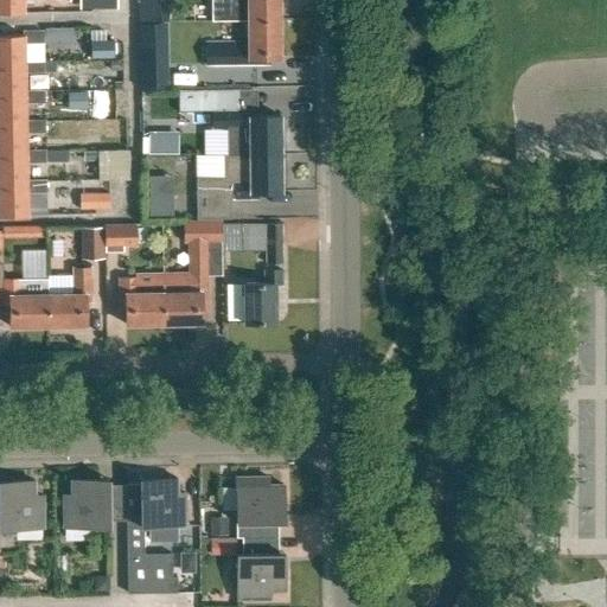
[(0,0),(0,14),(24,14),(23,0),(0,0)]
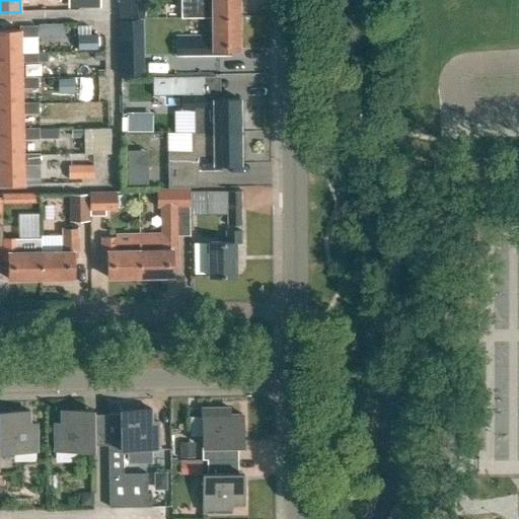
[(118,0),(119,18),(144,17),(143,0),(118,0)]
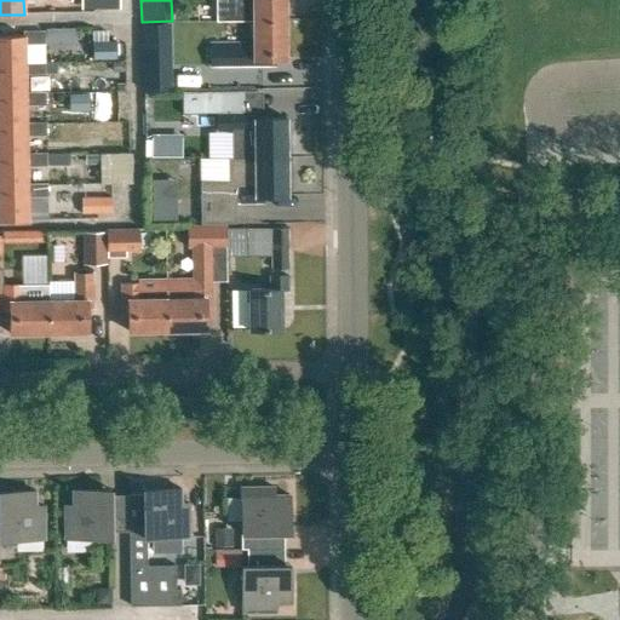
[(251,0),(251,21),(285,21),(283,0),(251,0)]
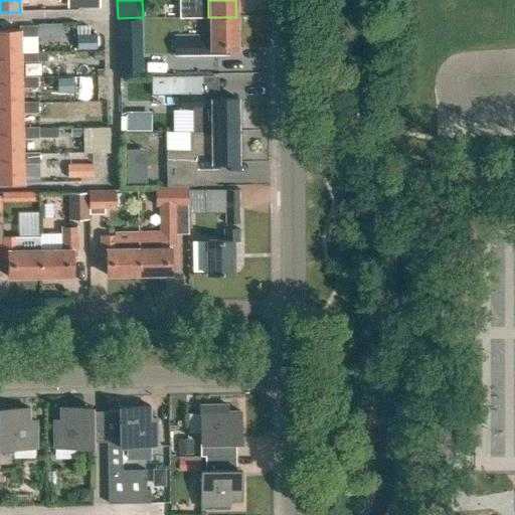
[(208,35),(174,36),(174,55),(192,54),(192,72),(216,72),(216,54),(216,49),(236,49),(236,17),(208,17),(208,35)]
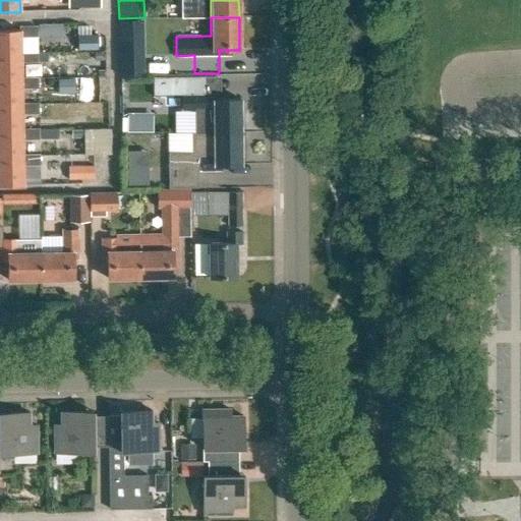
[(93,27),(94,52),(106,52),(106,27),(93,27)]
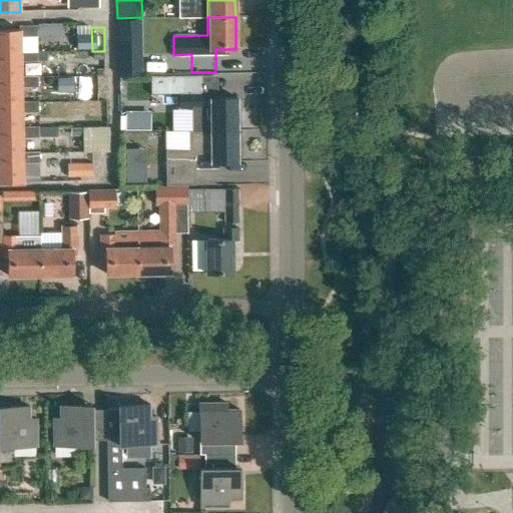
[(20,31),(0,31),(0,55),(20,56),(20,53),(20,37),(36,37),(36,28),(20,29),(20,31)]
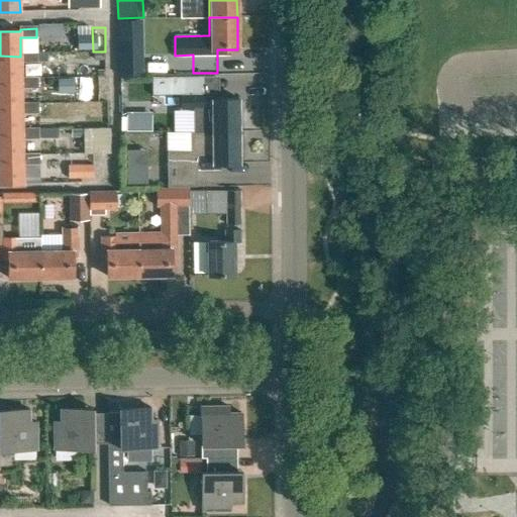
[(119,41),(119,75),(140,75),(140,41),(119,41)]
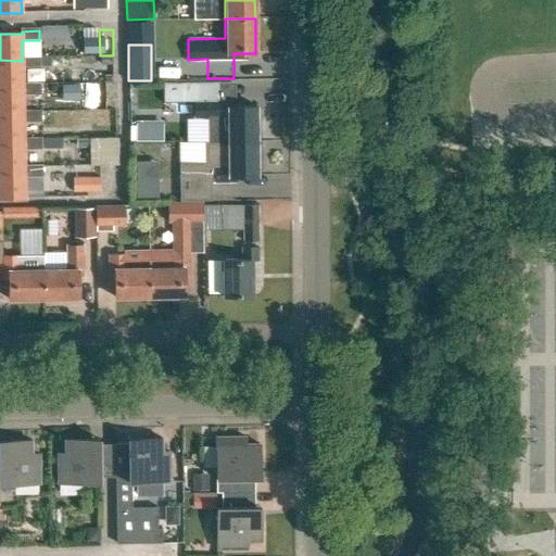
[(22,61),(0,60),(0,88),(22,88),(22,85),(22,67),(39,67),(39,58),(22,58),(22,61)]
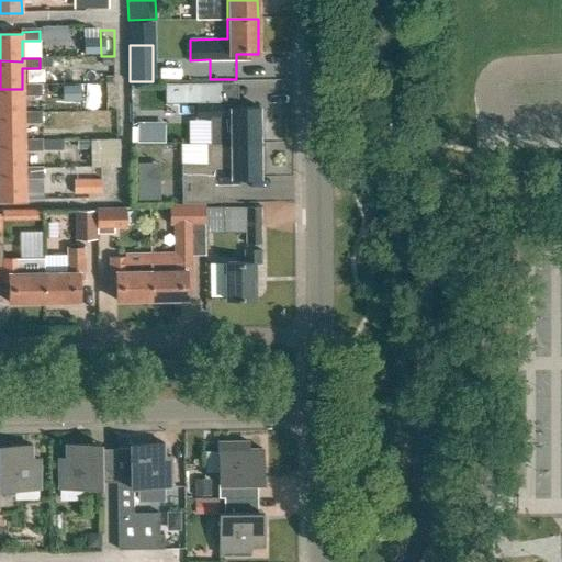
[(221,83),(197,83),(197,119),(228,119),(228,143),(259,143),(258,107),(237,108),(237,102),(221,102),(221,83)]
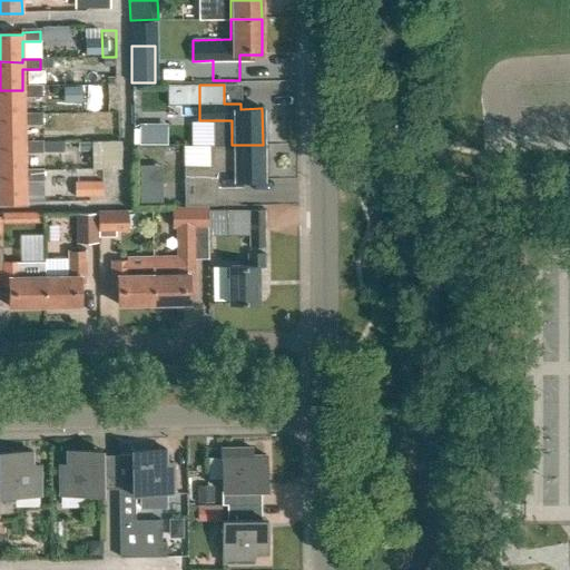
[(23,97),(41,97),(41,87),(22,87),(22,90),(0,90),(0,118),(23,118),(23,115),(23,97)]
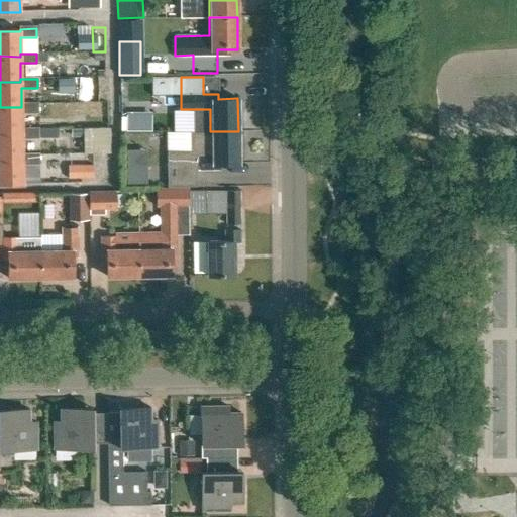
[(0,132),(21,132),(21,129),(21,114),(38,113),(38,104),(21,104),(21,107),(0,107),(0,132)]
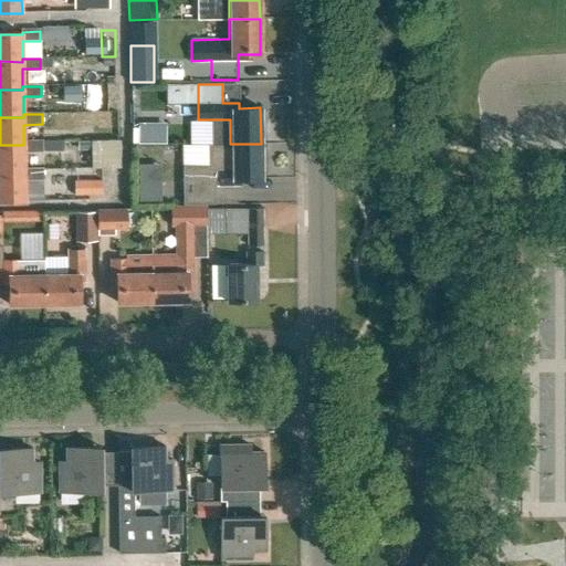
[(23,142),(23,145),(0,145),(0,173),(24,173),(24,169),(24,152),(42,152),(42,142),(23,142)]
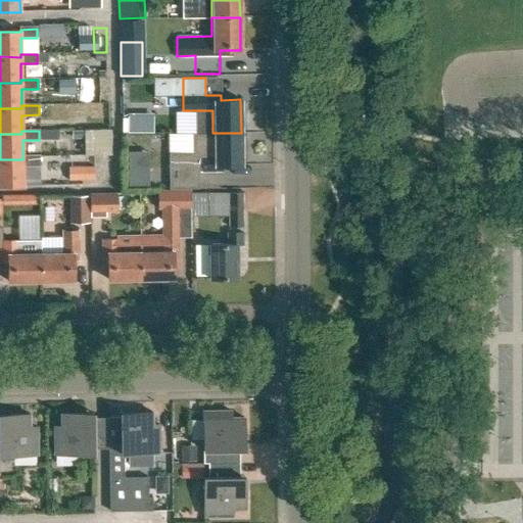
[(241,133),(212,133),(192,133),(192,151),(169,151),(169,188),(198,188),(198,171),(200,170),(200,172),(222,171),(222,165),(241,165),(241,133)]
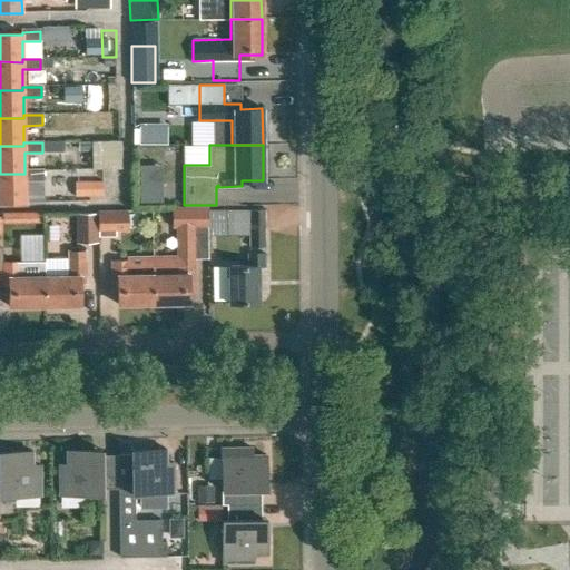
[(25,174),(0,174),(0,203),(26,203),(25,182),(43,180),(43,170),(25,170),(25,174)]
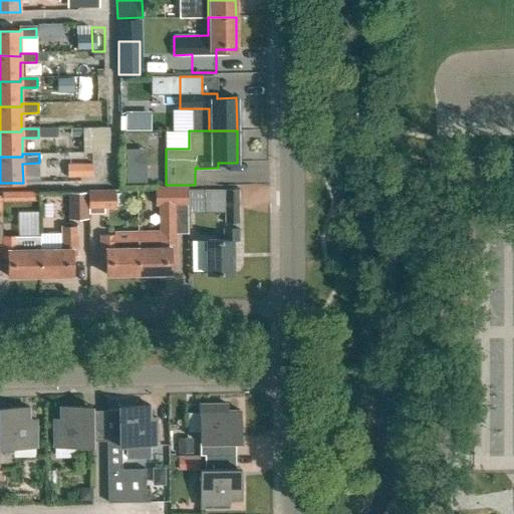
[(70,166),(70,179),(104,179),(104,166),(70,166)]
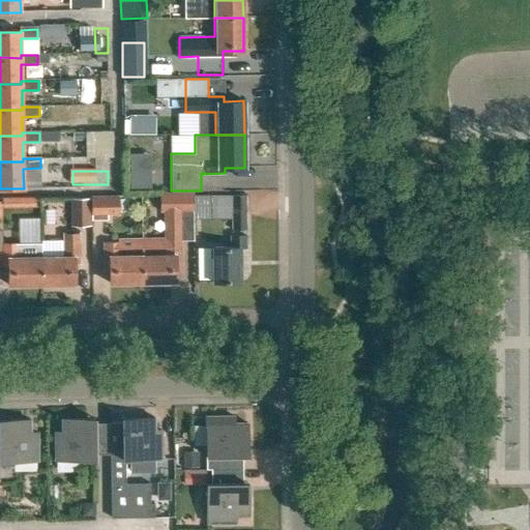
[(193,192),(159,193),(159,212),(165,212),(165,238),(142,238),(143,256),(143,284),(177,283),(176,262),(181,262),(180,211),(193,211),(193,192)]
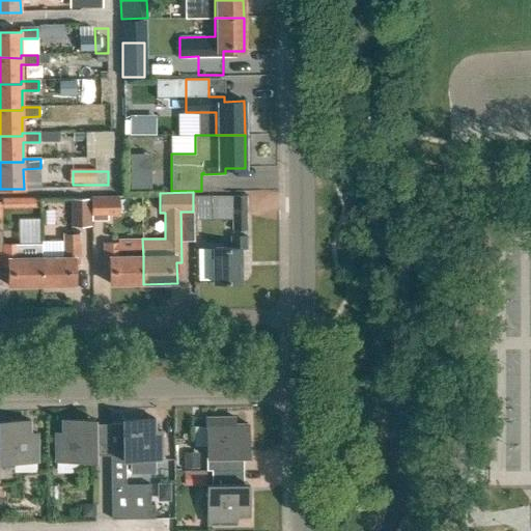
[(91,196),(91,198),(91,216),(118,215),(118,196),(91,196)]
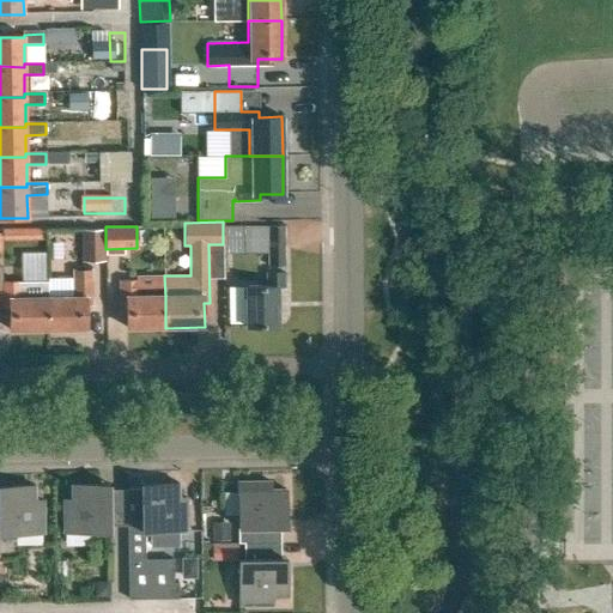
[(2,229),(2,240),(42,240),(42,229),(2,229)]
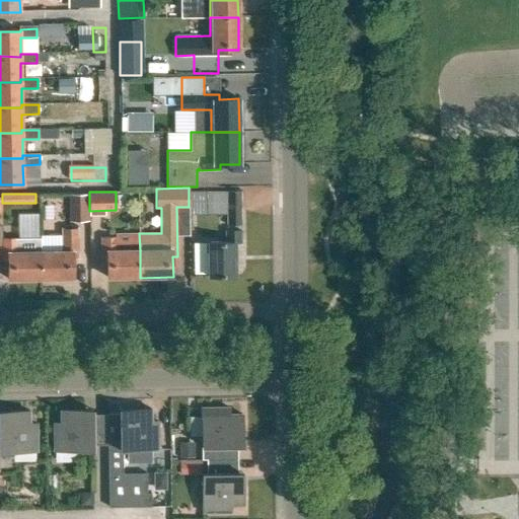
[(68,194),(68,222),(88,221),(88,194),(68,194)]
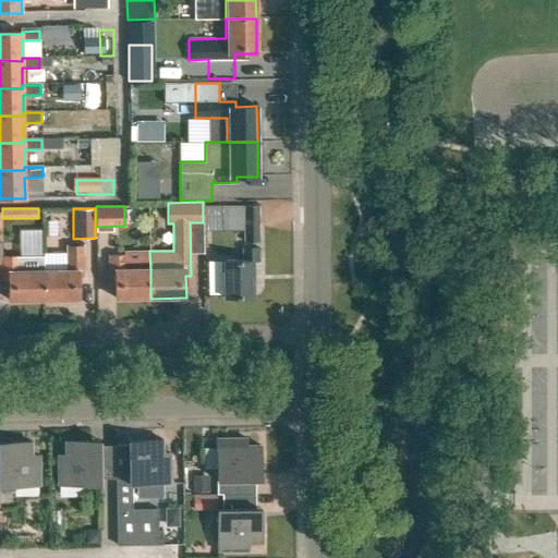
[(39,254),(39,229),(17,229),(17,254),(39,254)]
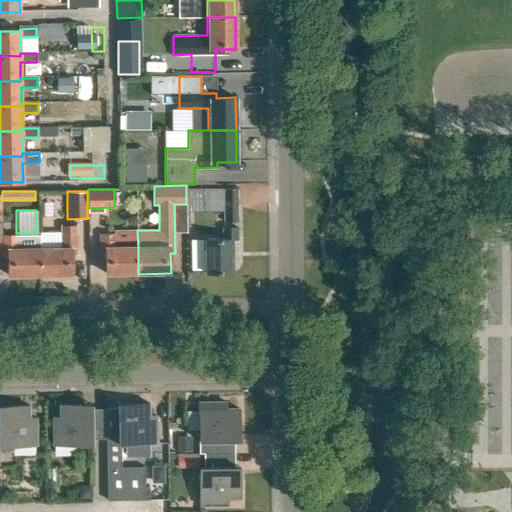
[(39,248),(40,275),(72,275),(71,255),(76,255),(76,227),(61,227),(61,248),(39,248)]
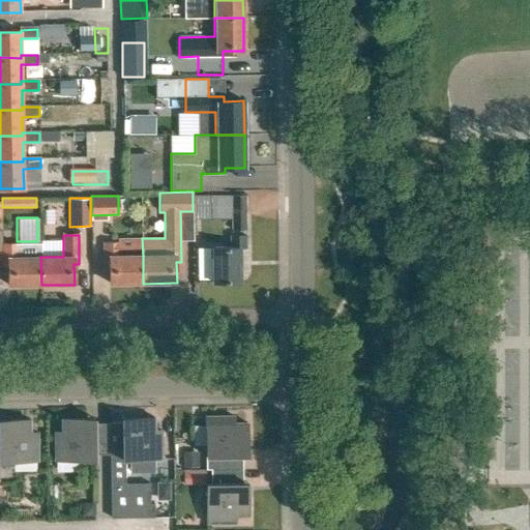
[(231,247),(212,247),(213,282),(240,282),(240,247),(245,247),(245,236),(231,236),(231,247)]
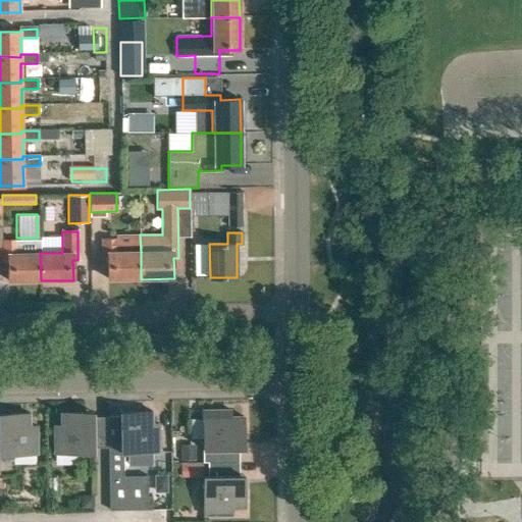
[(141,279),(141,252),(140,235),(116,236),(116,239),(101,239),(102,260),(108,259),(108,279),(141,279)]
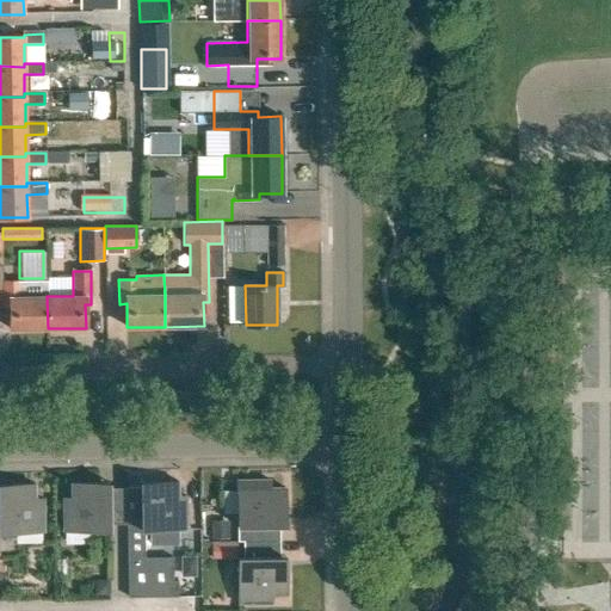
[(48,282),(1,282),(2,306),(10,306),(10,329),(48,328),(47,296),(48,296),(48,282)]
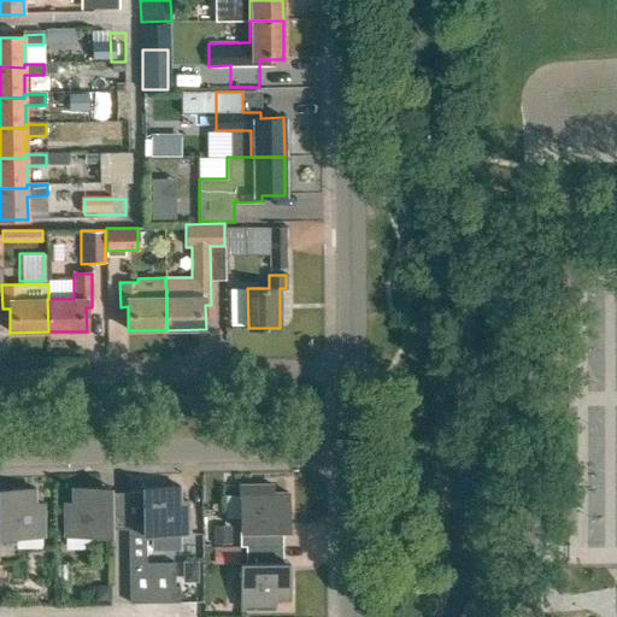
[(272,485),(239,486),(240,547),(246,547),(282,547),(282,532),(288,530),(288,493),(272,493),(272,485)]
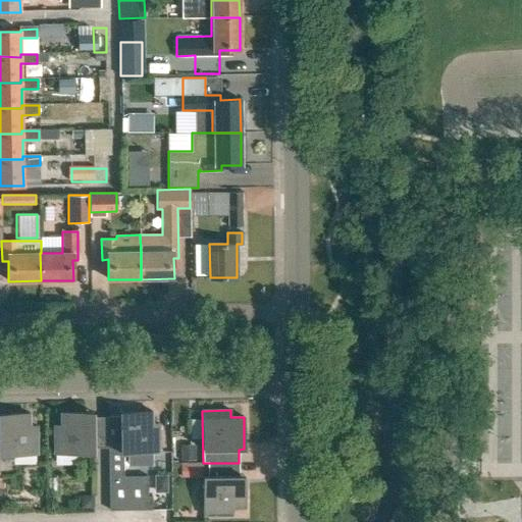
[(106,417),(107,449),(120,448),(120,453),(128,453),(128,466),(152,466),(152,453),(159,452),(159,424),(152,424),(152,411),(119,412),(119,417),(106,417)]
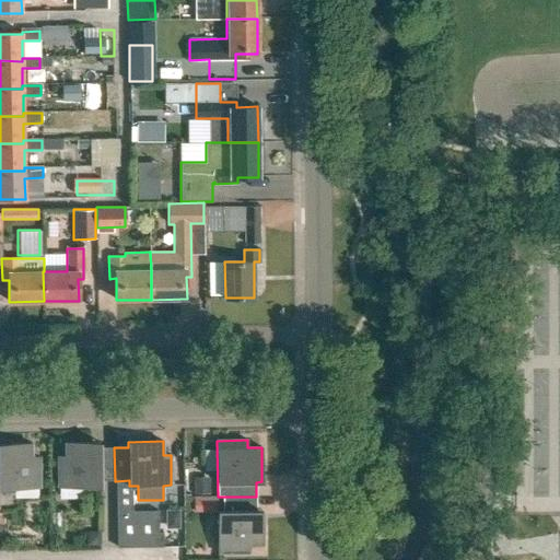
[(100,442),(66,443),(66,457),(58,457),(59,487),(101,487),(101,481),(115,481),(114,447),(100,447),(100,442)]
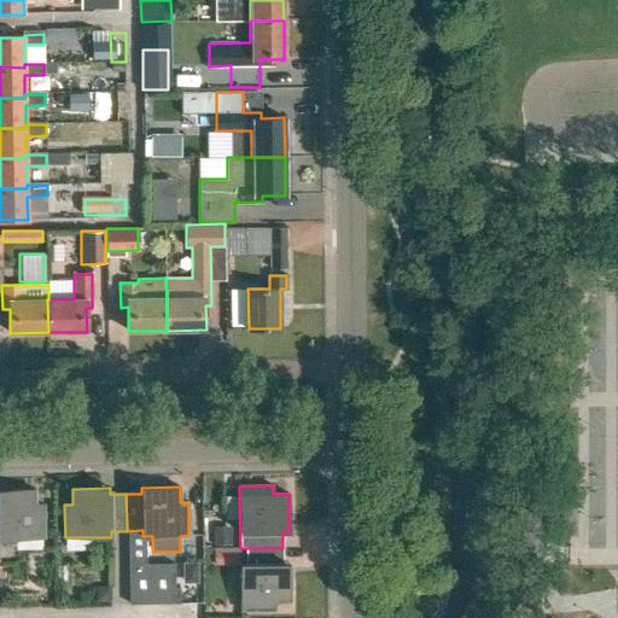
[(0,538),(44,537),(44,505),(35,505),(35,489),(0,489),(0,538)]
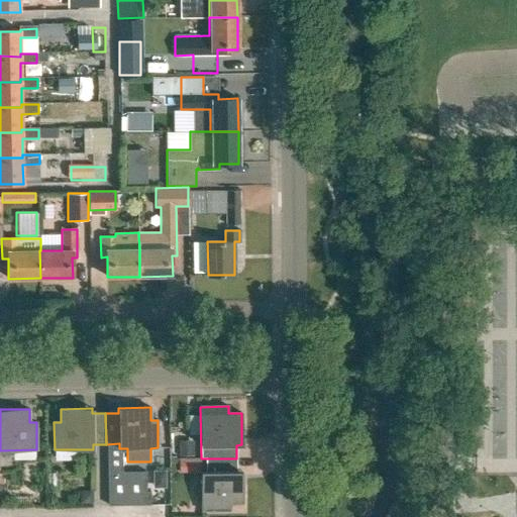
[(236,458),(206,458),(206,472),(201,472),(202,510),(229,510),(229,503),(242,503),(241,472),(237,472),(236,458)]
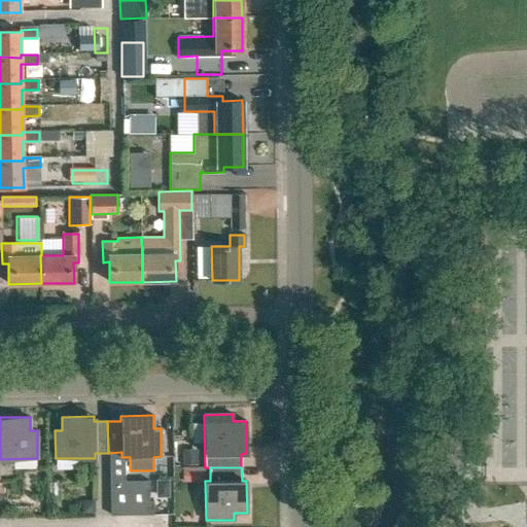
[(112,493),(112,515),(171,515),(171,500),(148,500),(148,493),(112,493)]
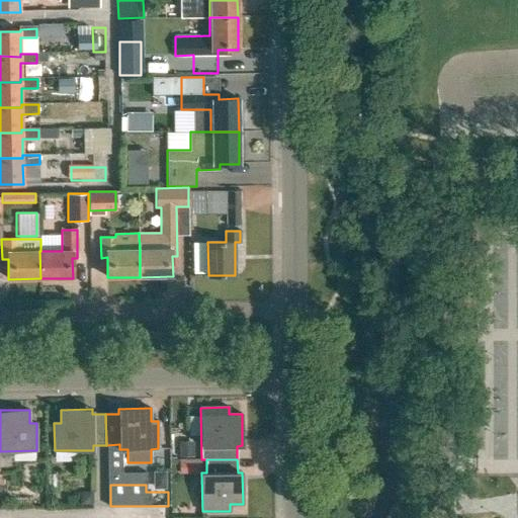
[(80,492),(80,505),(93,505),(93,492),(80,492)]
